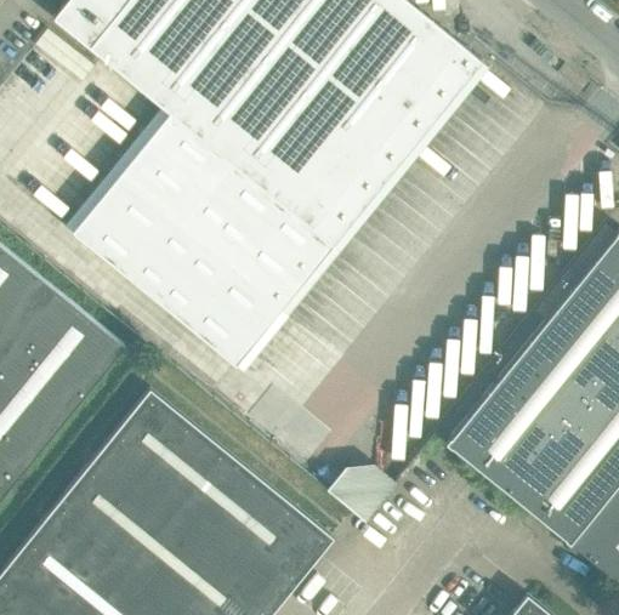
[(280,312),(482,64),(469,52),(403,0),(77,0),(60,23),(56,20),(55,22),(170,115),(73,234),(237,368),(280,312)]
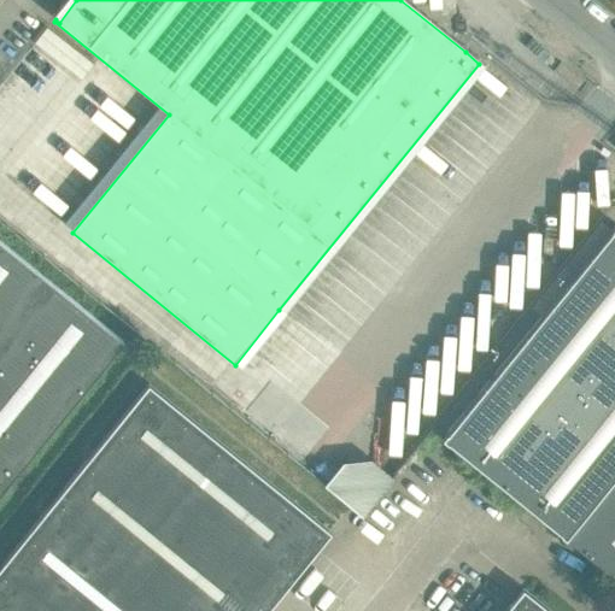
[(614,231),(444,444),(614,581),(614,231)]
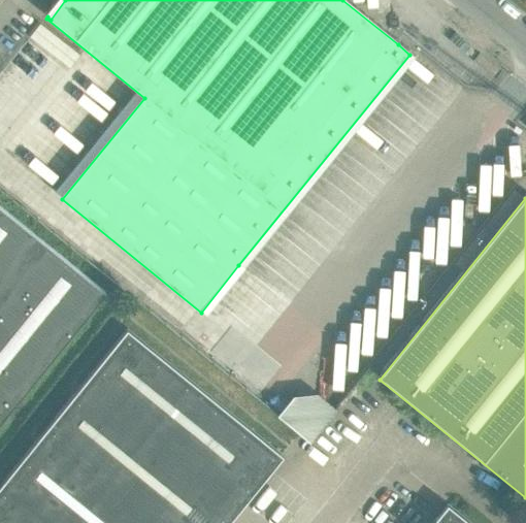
[(0,427),(98,306),(106,296),(98,290),(0,210),(0,427)]
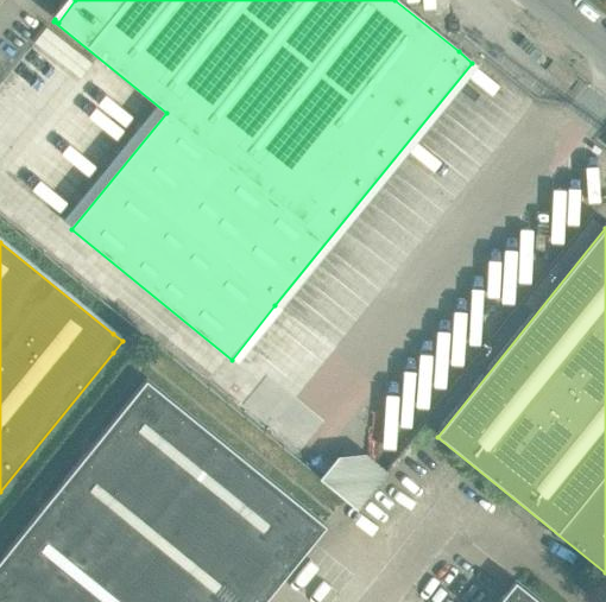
[(265,601),(326,528),(146,384),(113,424),(0,565),(0,601),(265,601)]
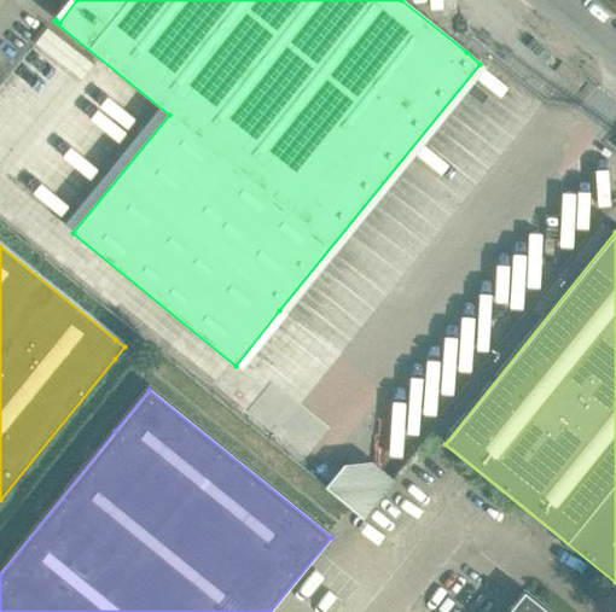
[(546,611),(526,594),(510,611),(546,611)]
